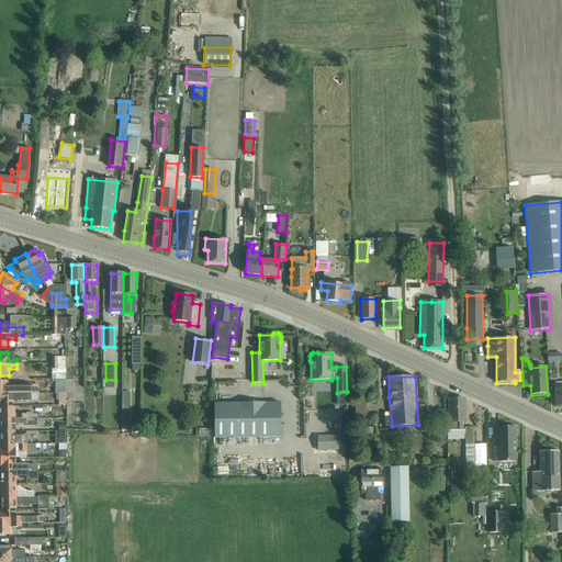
[(66,380),(56,380),(56,390),(66,390),(66,380)]
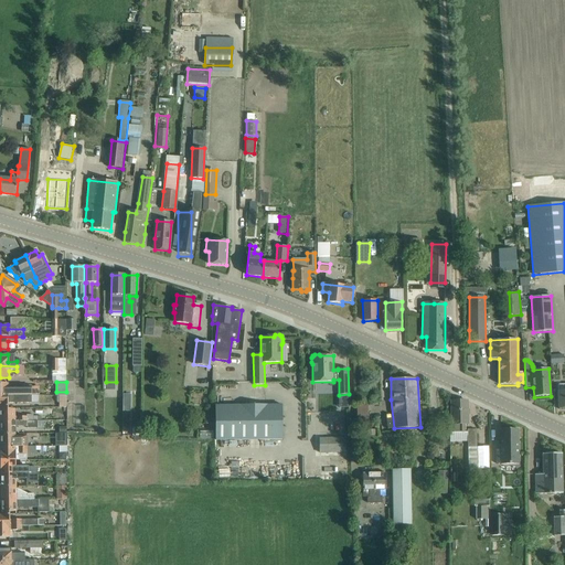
[(0,395),(19,395),(19,388),(8,388),(8,383),(0,383),(0,395)]
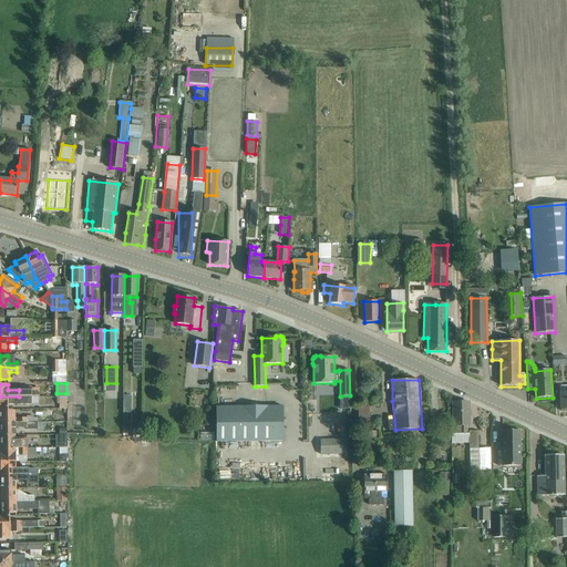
[(28,397),(19,397),(0,397),(0,408),(8,409),(8,404),(19,404),(19,402),(28,402),(28,397)]
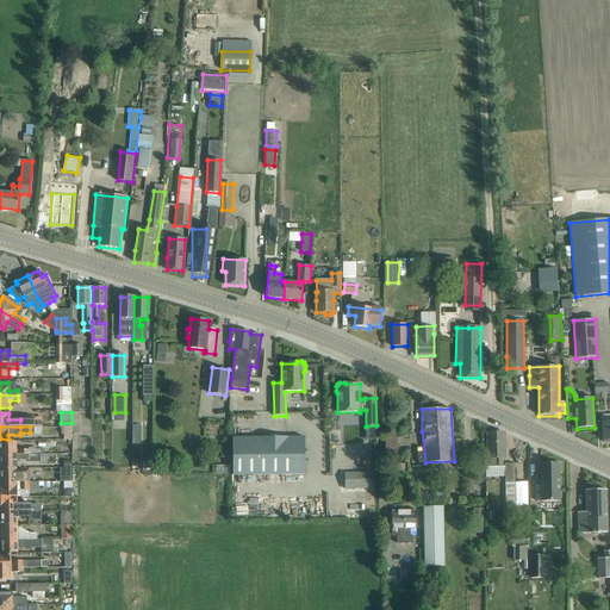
[(505,458),(504,444),(504,433),(487,434),(489,458),(486,458),(486,467),(503,466),(503,458),(505,458)]
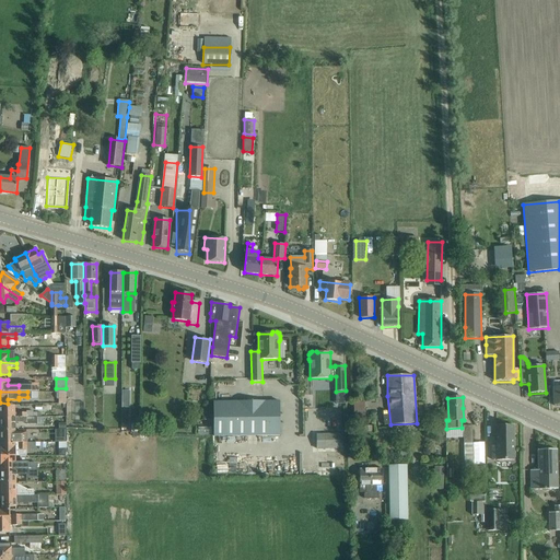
[(214,436),(280,435),(279,401),(213,403),(214,436)]
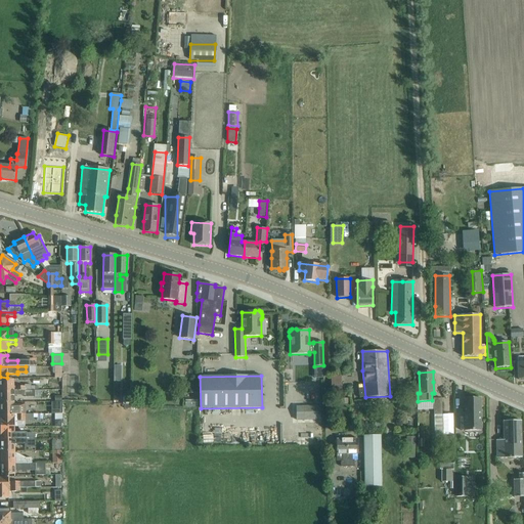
[(331,377),(332,394),(342,393),(341,377),(331,377)]
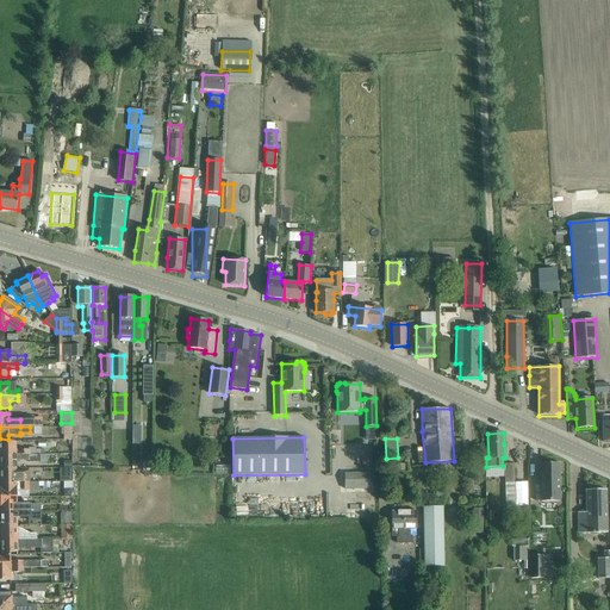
[(0,454),(29,455),(29,454),(36,454),(36,448),(29,448),(29,449),(16,449),(16,442),(0,441),(0,454)]
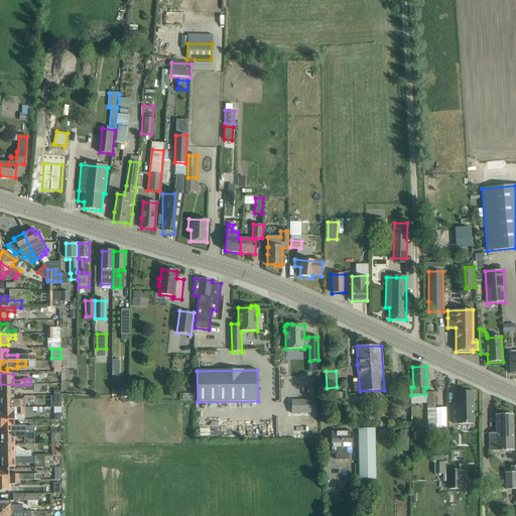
[(24,388),(24,385),(0,384),(0,396),(14,396),(14,389),(24,388)]
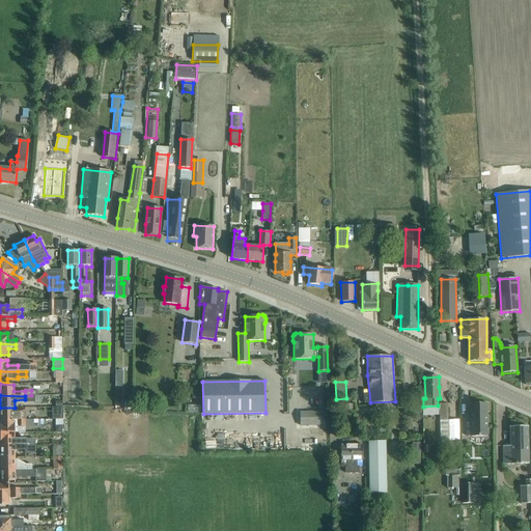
[(440,440),(448,440),(447,403),(440,403),(440,440)]
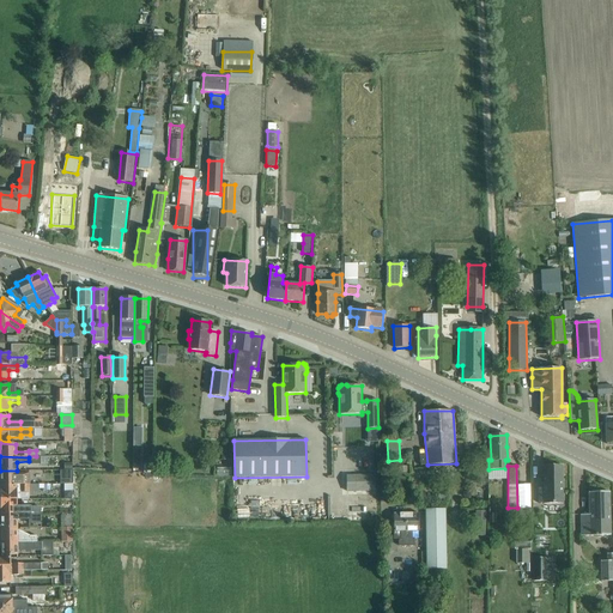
[(563,466),(544,466),(544,489),(539,489),(539,504),(544,504),(563,504),(563,466)]
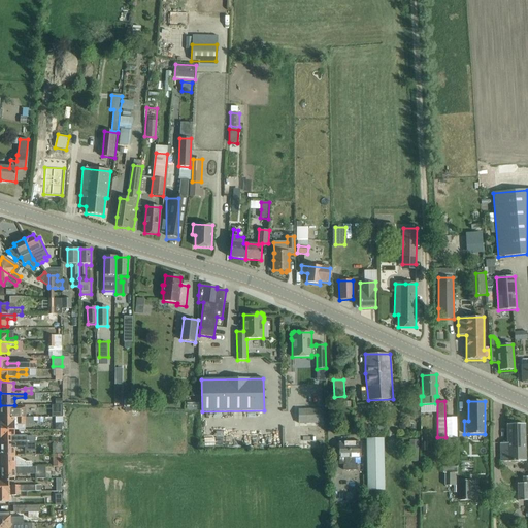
[(14,414),(14,405),(0,405),(0,413),(0,418),(25,418),(25,414),(14,414)]
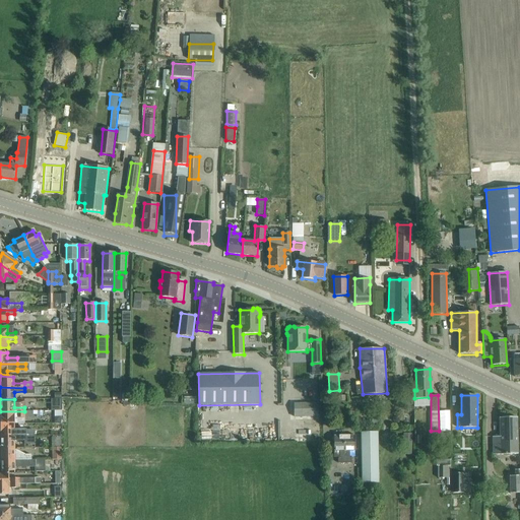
[(315,403),(295,404),(295,417),(315,416),(315,403)]
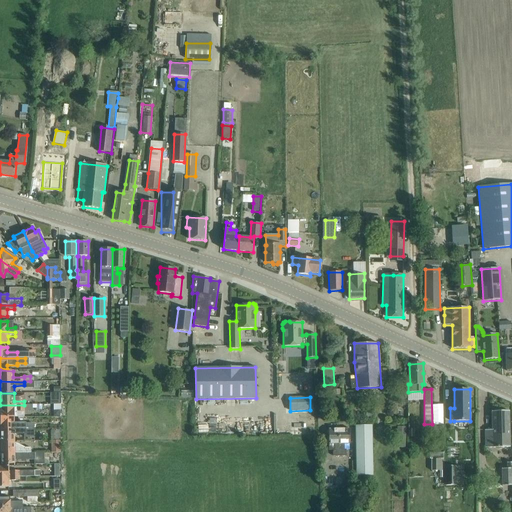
[(25,409),(24,405),(0,405),(0,417),(14,417),(14,409),(25,409)]
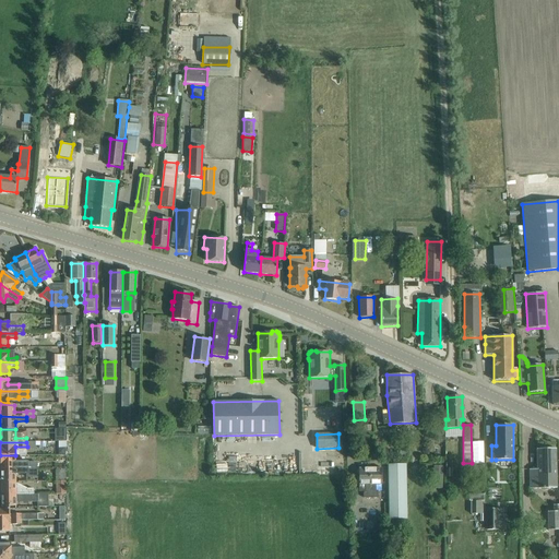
[(558,483),(558,471),(558,460),(556,461),(556,443),(537,443),(537,459),(532,459),(532,484),(558,483)]
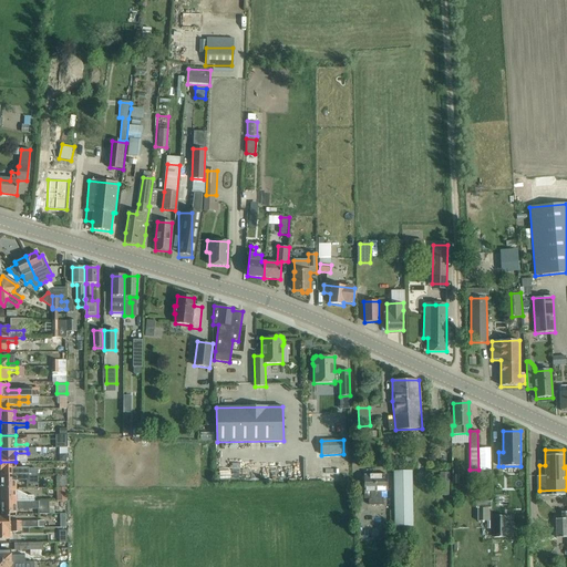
[(16,462),(0,462),(0,475),(28,475),(28,471),(16,471),(16,462)]
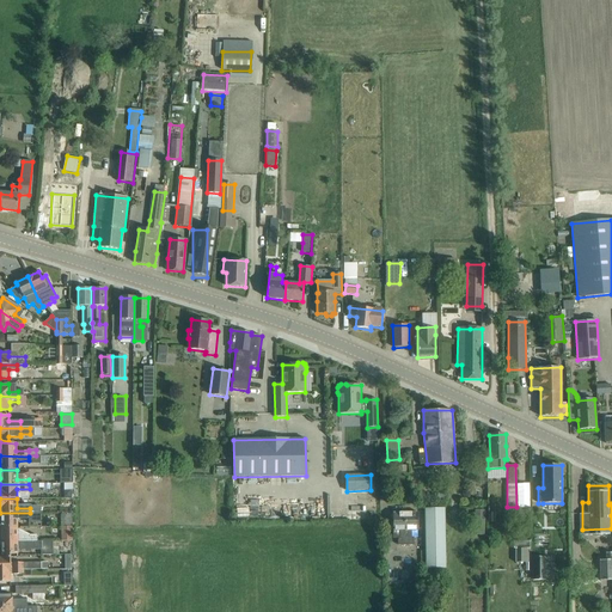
[(379,514),(379,501),(349,502),(350,515),(379,514)]
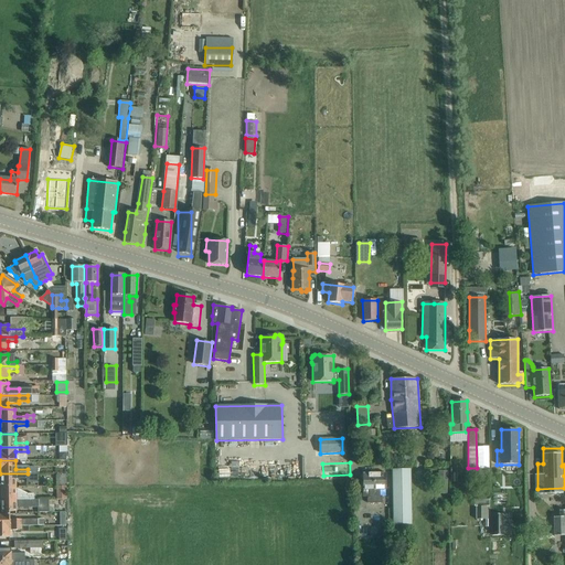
[(394,525),(412,525),(411,469),(393,470),(394,525)]
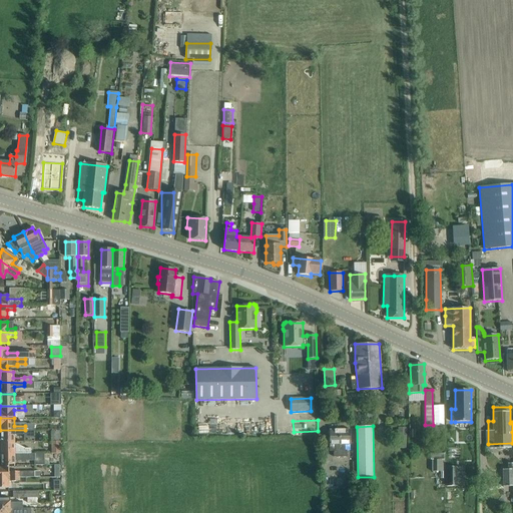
[(397,448),(406,448),(407,427),(399,427),(397,448)]
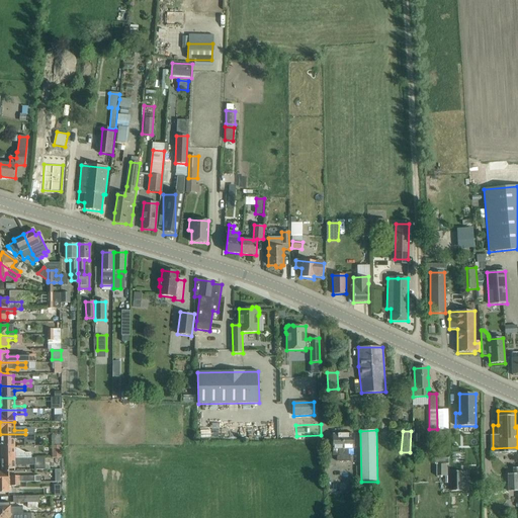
[(34,434),(25,434),(0,434),(1,447),(8,447),(7,445),(14,445),(14,438),(24,438),(24,440),(34,440),(34,434)]
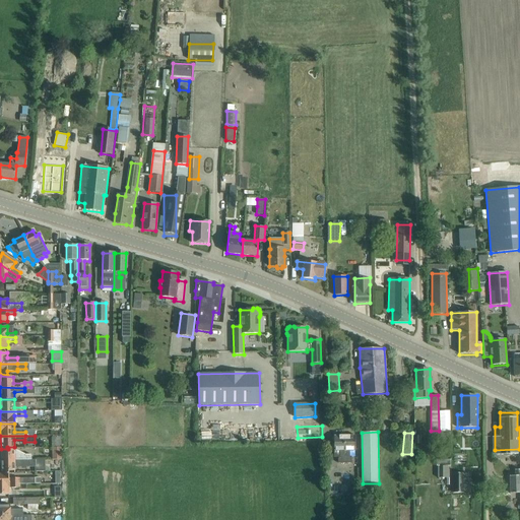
[(354,436),(344,436),(334,436),(334,451),(340,451),(340,457),(338,457),(338,463),(351,463),(351,457),(349,457),(349,451),(354,451),(354,436)]
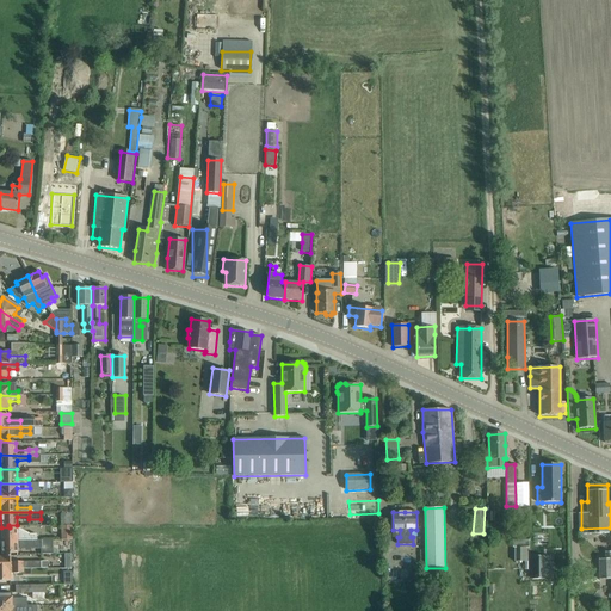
[(10,528),(1,528),(1,541),(36,541),(36,535),(30,535),(18,529),(17,529),(17,525),(8,525),(10,528)]
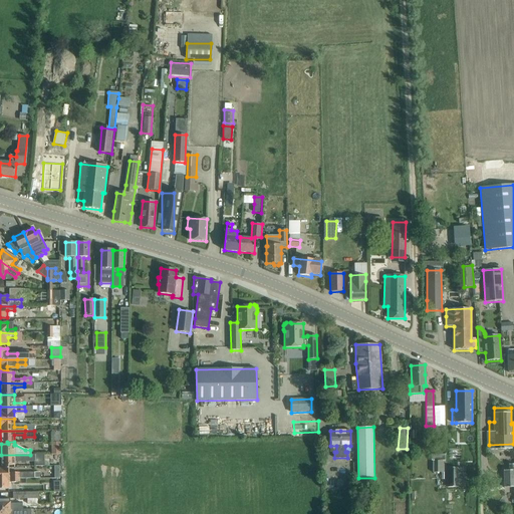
[(60,454),(60,442),(51,443),(52,454),(60,454)]
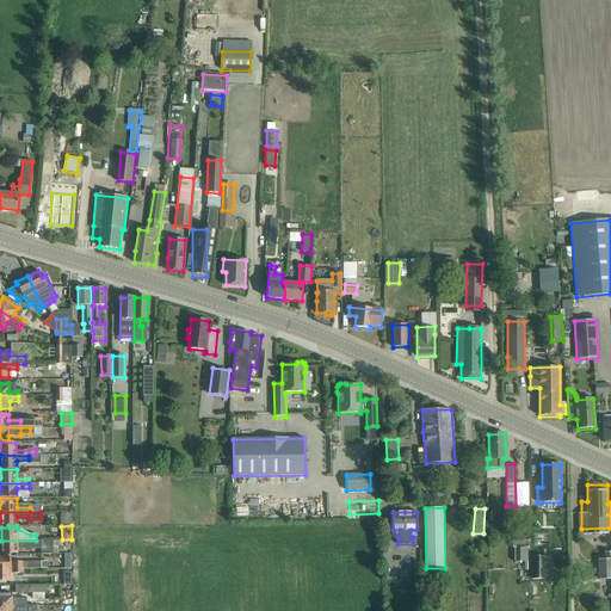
[(59,539),(36,541),(1,541),(1,554),(18,553),(18,549),(41,549),(41,547),(53,547),(59,547),(59,539)]
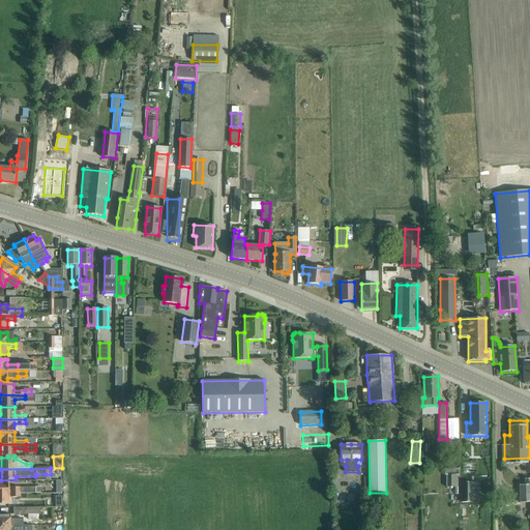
[(460,505),(459,476),(460,468),(447,468),(447,487),(455,487),(455,505),(460,505)]
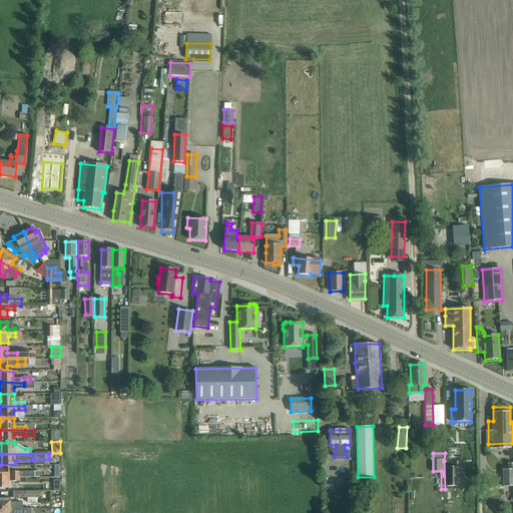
[(512,487),(512,464),(507,465),(507,471),(502,471),(502,488),(512,487)]
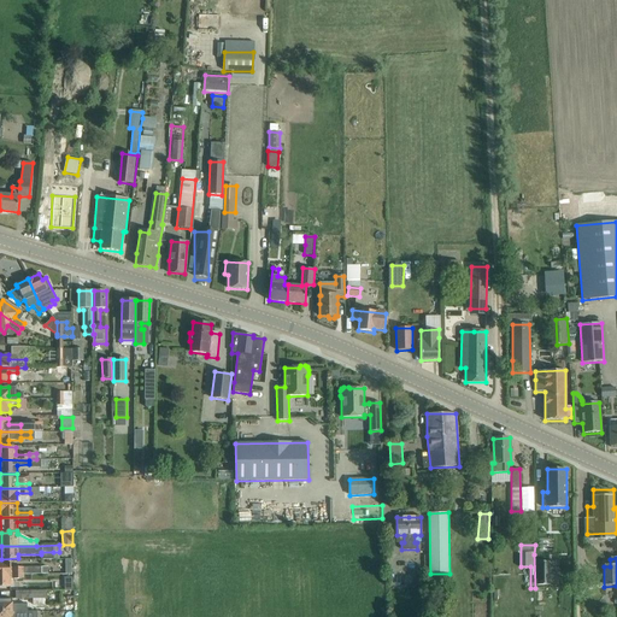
[(0,574),(23,574),(41,574),(41,566),(10,568),(10,562),(0,560),(0,574)]
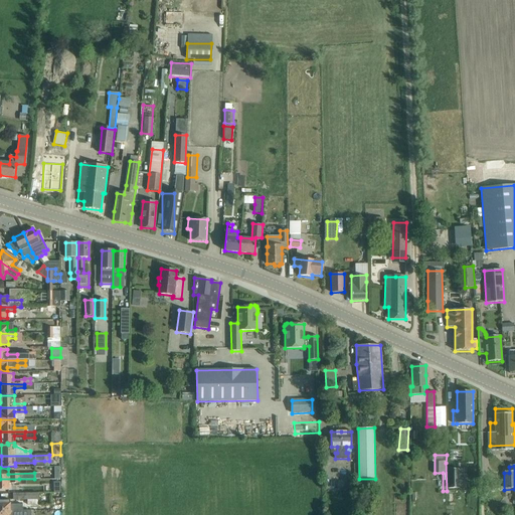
[(449,469),(449,488),(459,488),(464,488),(464,479),(459,479),(459,469),(449,469)]
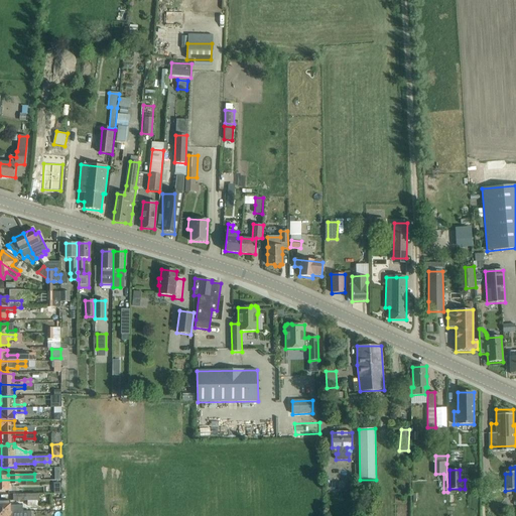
[(19,480),(0,480),(0,491),(9,491),(8,485),(19,484),(19,480)]
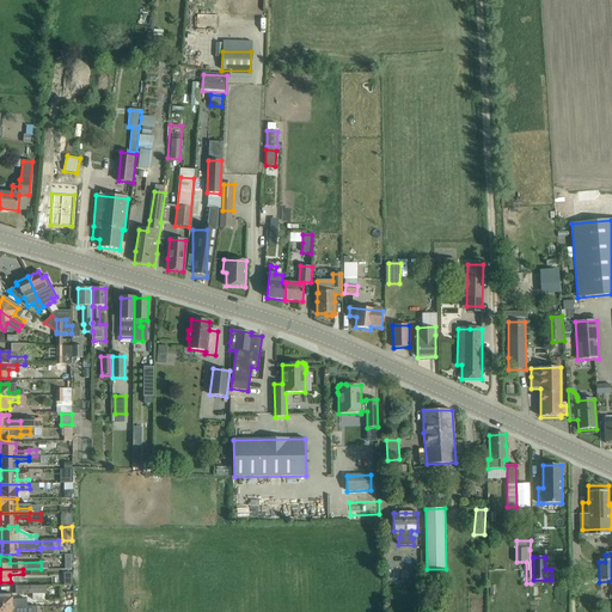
[(0,606),(26,607),(26,599),(12,600),(12,594),(0,594),(0,606)]
